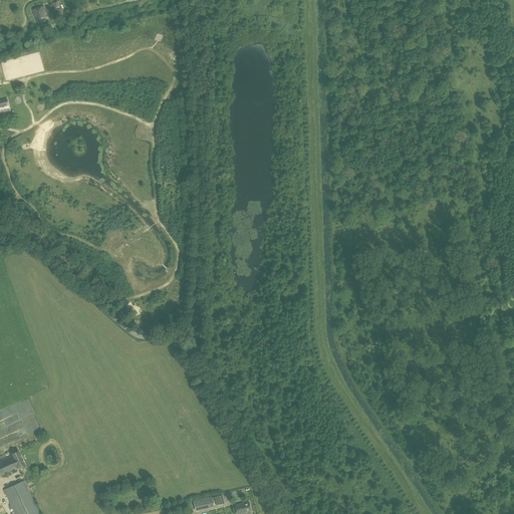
[(32,10),(36,21),(47,17),(43,6),(32,10)]
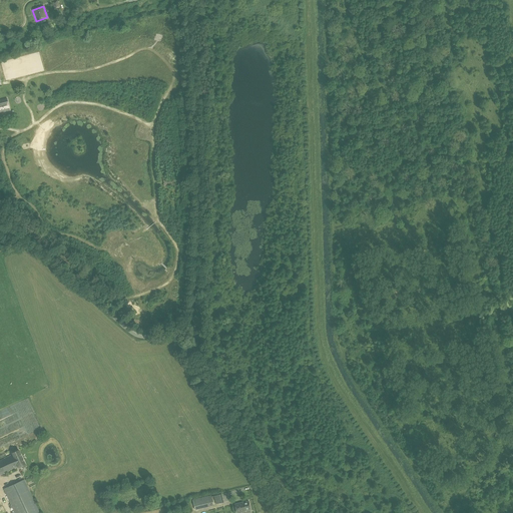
[(0,100),(0,112),(10,110),(7,98),(0,100)]
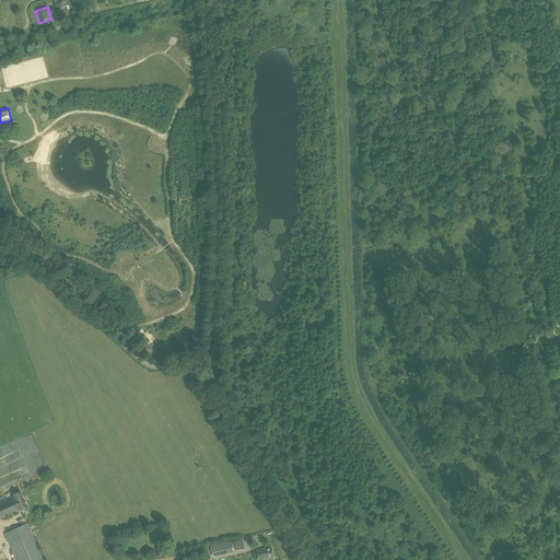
[(0,501),(0,516),(1,518),(24,508),(25,511),(28,509),(27,506),(21,491),(13,494),(14,496),(0,501)]
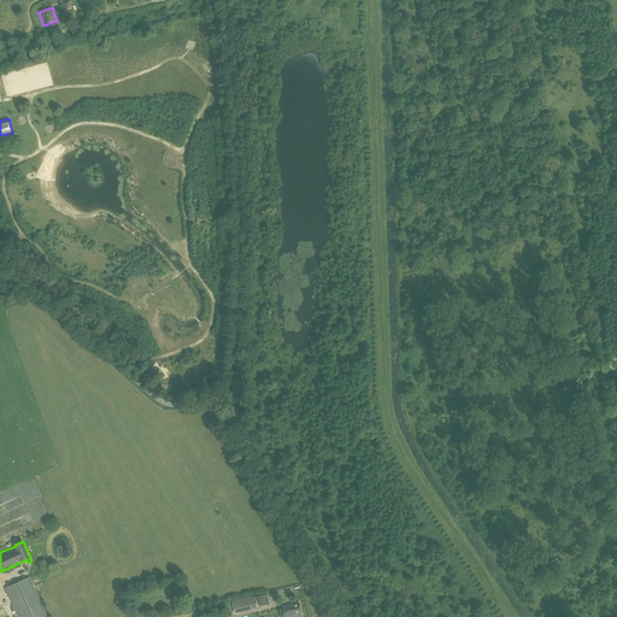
[(5,588),(18,616),(47,616),(29,576),(5,588)]
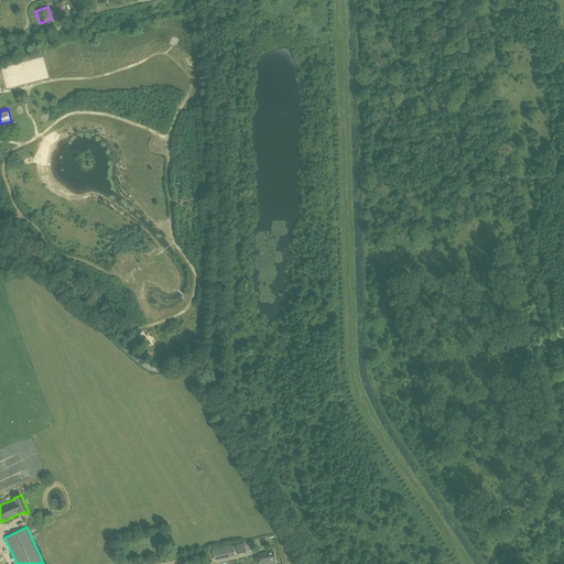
[(232,545),(235,554),(246,552),(245,543),(232,545)]
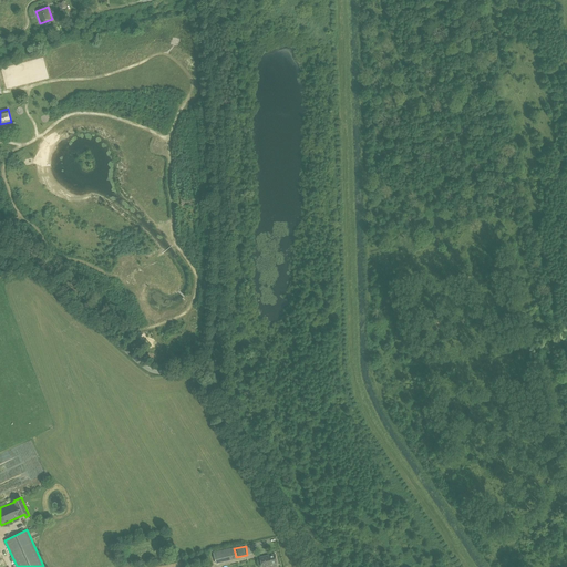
[(236,557),(234,548),(234,547),(213,552),(216,564),(236,558),(236,557)]
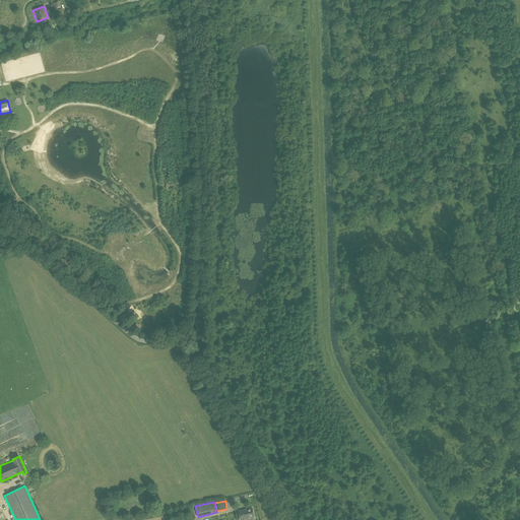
[(252,508),(238,511),(240,519),(242,519),(241,519),(244,519),(254,516),(252,508)]
